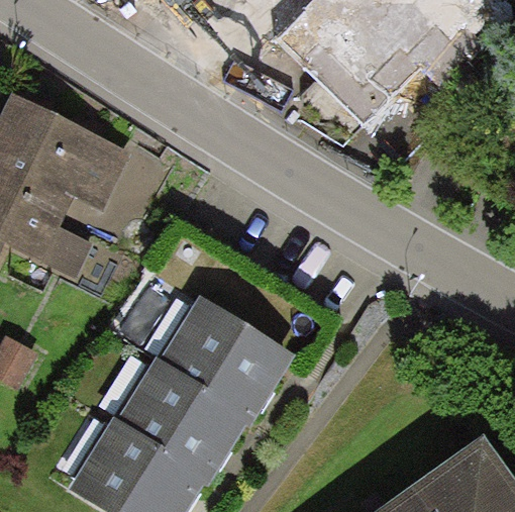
[(91,0),(104,13),(116,0),(91,0)]
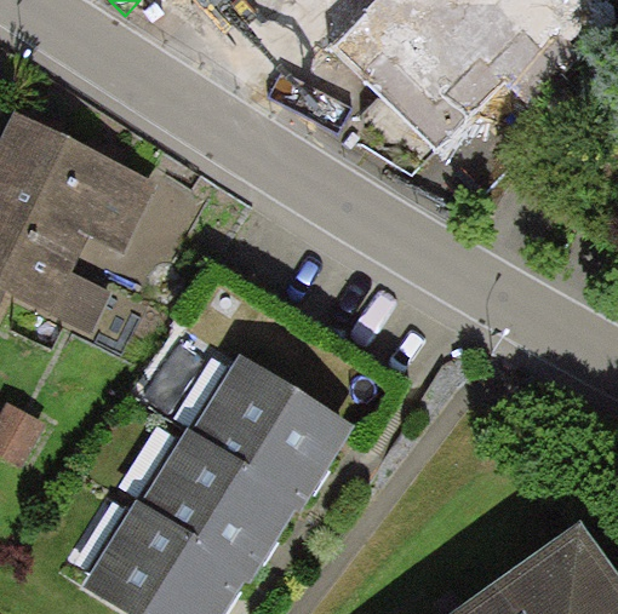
[(368,0),(326,44),(435,151),(499,87),(526,114),(617,21),(617,12),(604,0),(368,0)]
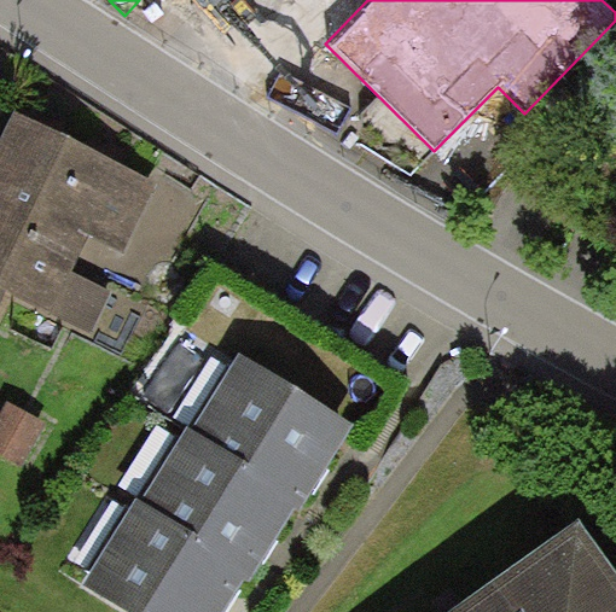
[(156,180),(12,110),(0,134),(0,292),(3,289),(88,331),(110,287),(70,268),(87,233),(121,250),(156,180)]
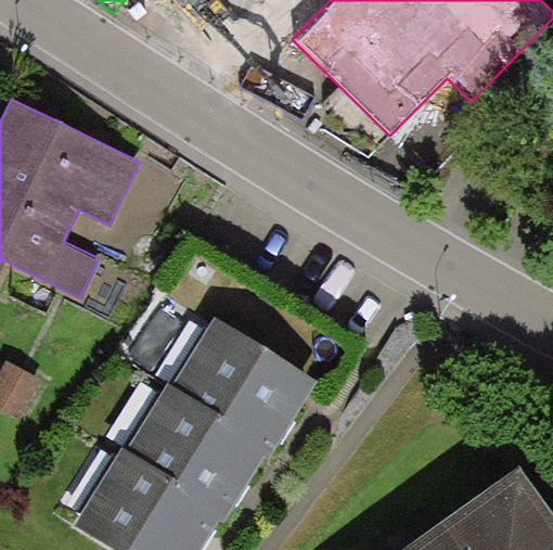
[(316,381),(214,317),(171,383),(273,447),(316,381)]
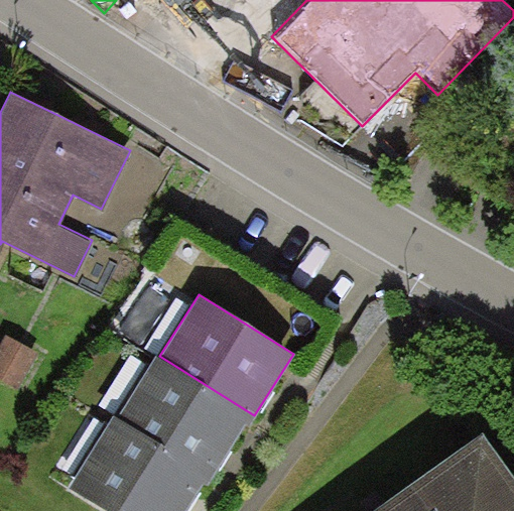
[(35,348),(3,332),(0,337),(0,374),(17,383),(35,348)]
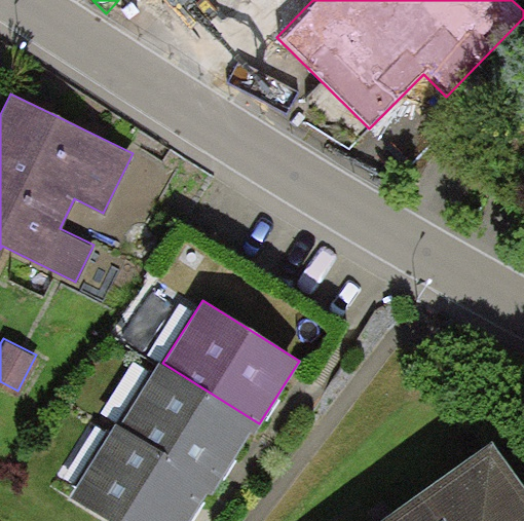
[(253,433),(259,423),(162,363),(158,361),(118,424),(218,487),(250,430),(253,433)]
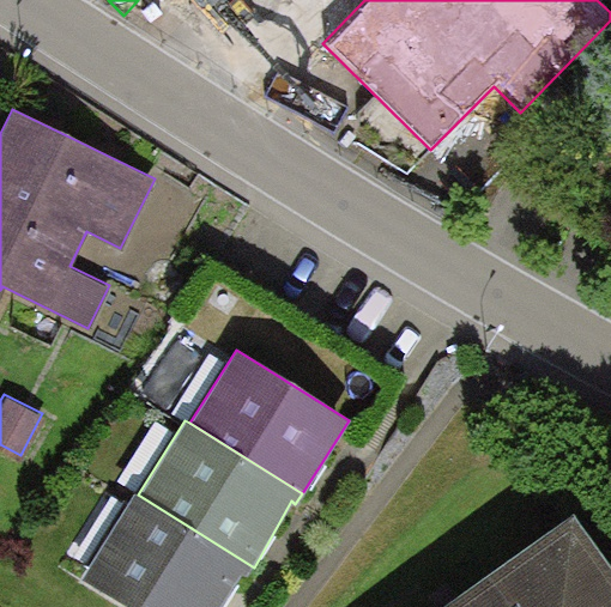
[(254,568),(138,495),(134,493),(82,576),(131,606),(218,606),(241,572),(248,577),(254,568)]
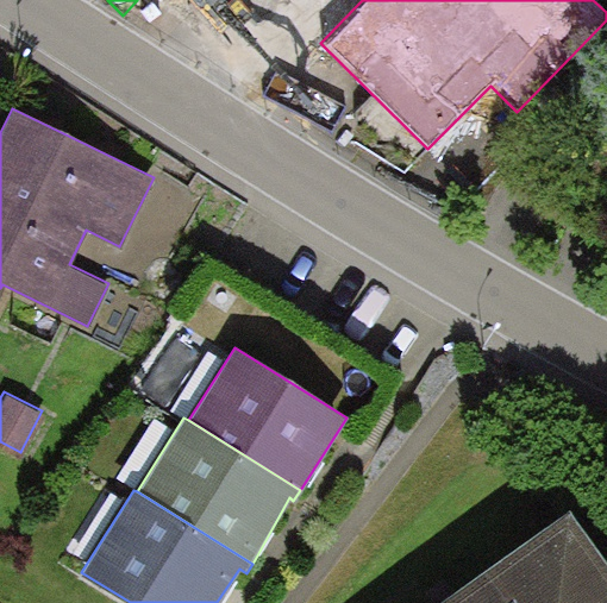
[(445,602),(606,602),(606,567),(570,515),(445,602)]
